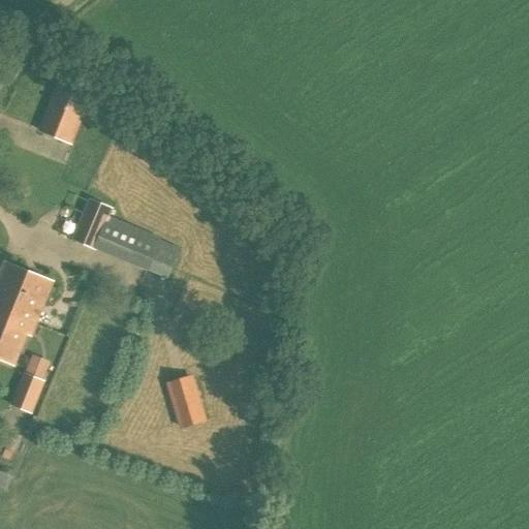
[(72,146),(93,92),(59,78),(37,131),(72,146)]
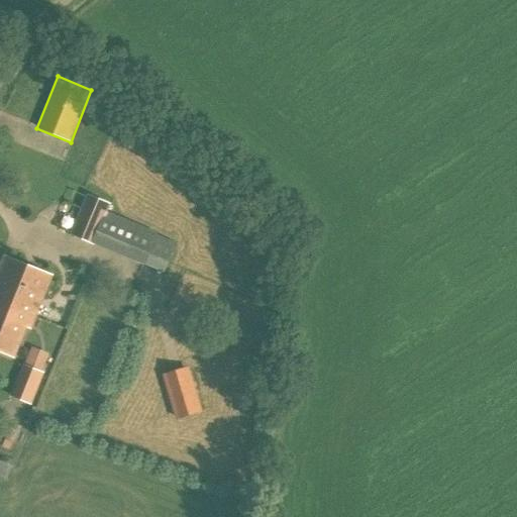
[(165,273),(176,243),(157,235),(158,233),(108,211),(111,204),(86,194),(70,233),(78,236),(92,242),(92,243),(143,266),(144,265),(165,273)]
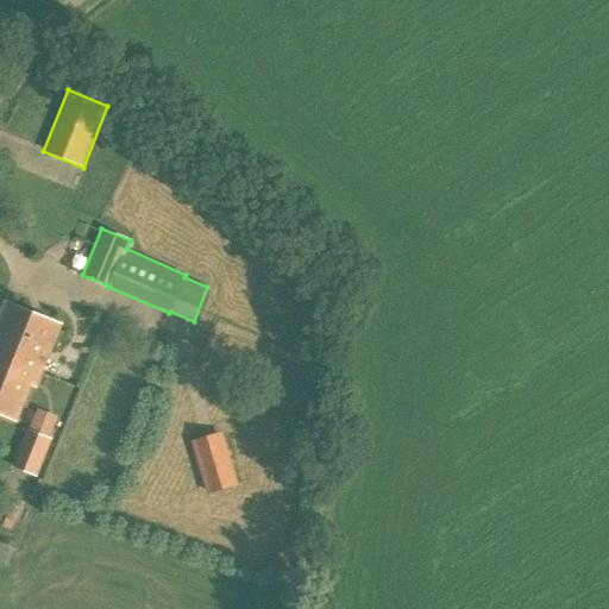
[(36,385),(41,372),(61,325),(5,302),(0,315),(0,413),(17,420),(31,384),(36,385)]
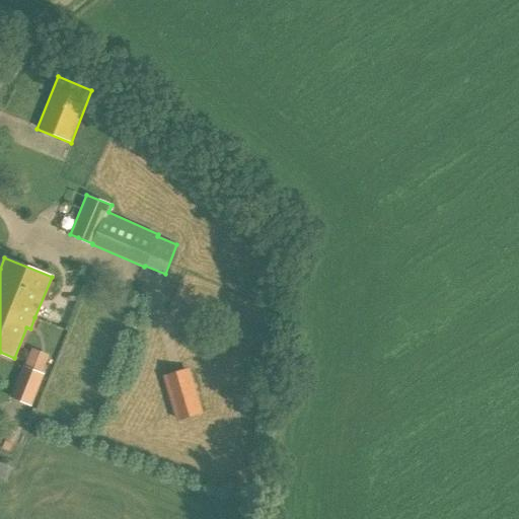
[(32,348),(12,397),(30,404),(43,375),(41,374),(49,354),(32,348)]
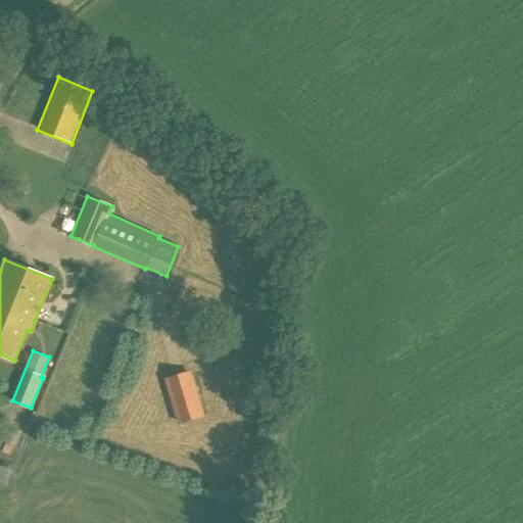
[(191,370),(163,378),(177,424),(204,416),(191,370)]
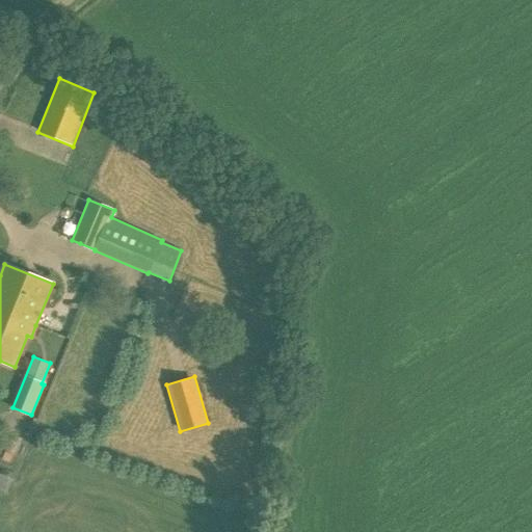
[(1,489),(18,491),(20,475),(4,473),(1,489)]
